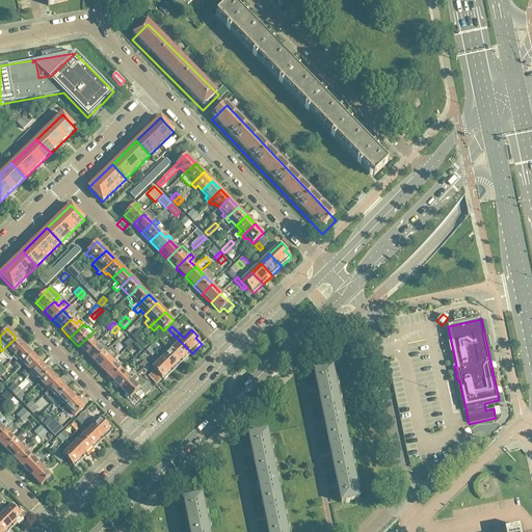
[(148,346),(141,340),(143,339),(140,336),(135,341),(143,349),(148,346)]
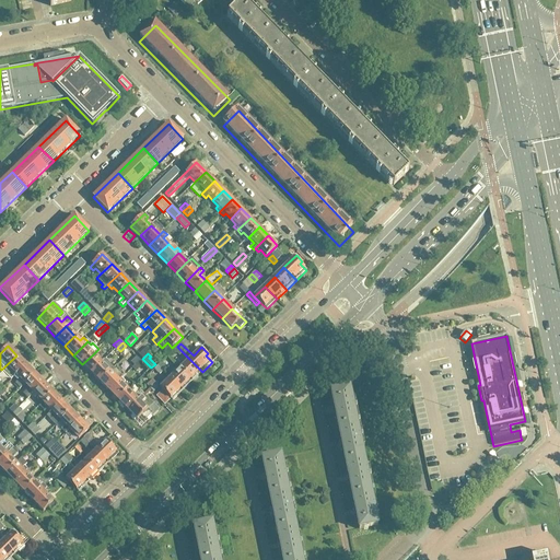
[(102,363),(104,362),(101,359),(98,360),(93,354),(82,364),(91,374),(102,363)]
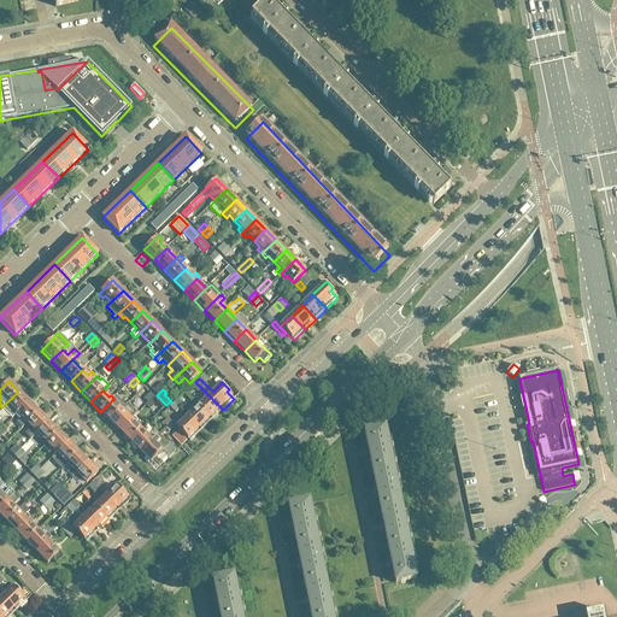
[(12,418),(17,413),(28,401),(18,392),(1,407),(12,418)]
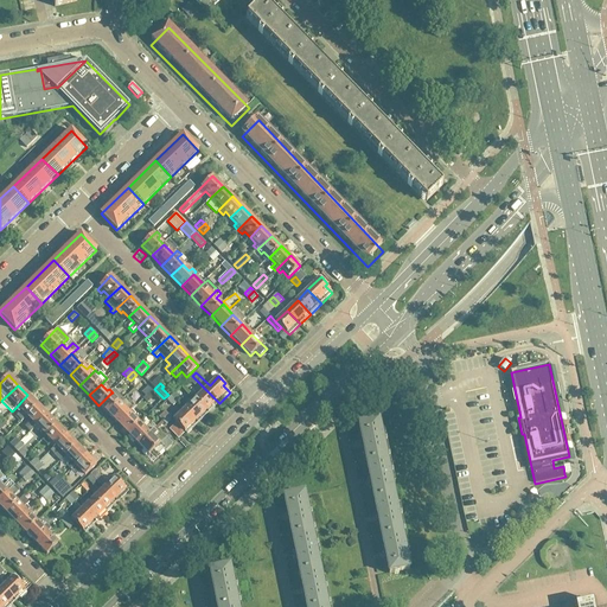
[(146,396),(152,390),(148,387),(142,393),(146,396)]
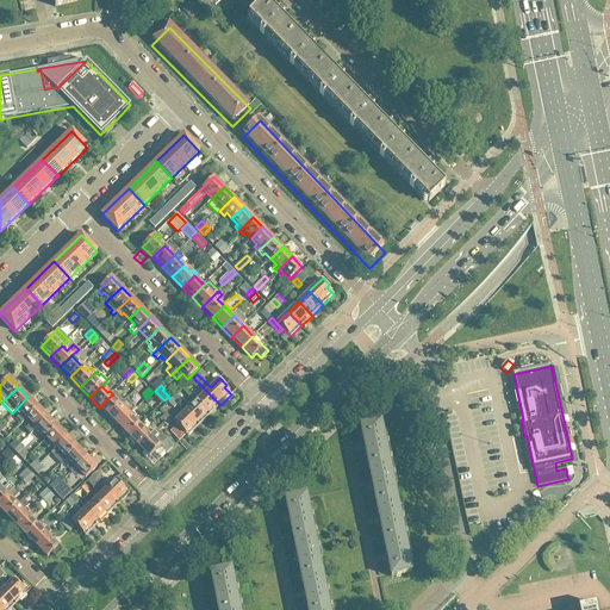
[(221,405),(206,391),(195,402),(210,415),(221,405)]
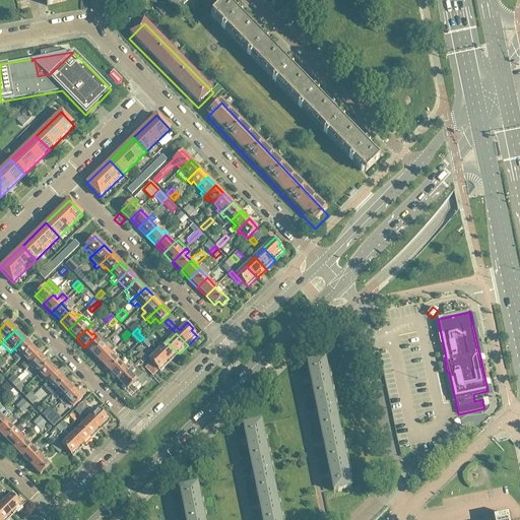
[(98,334),(96,336),(94,337),(84,347),(93,355),(104,345),(103,345),(106,342),(98,334)]
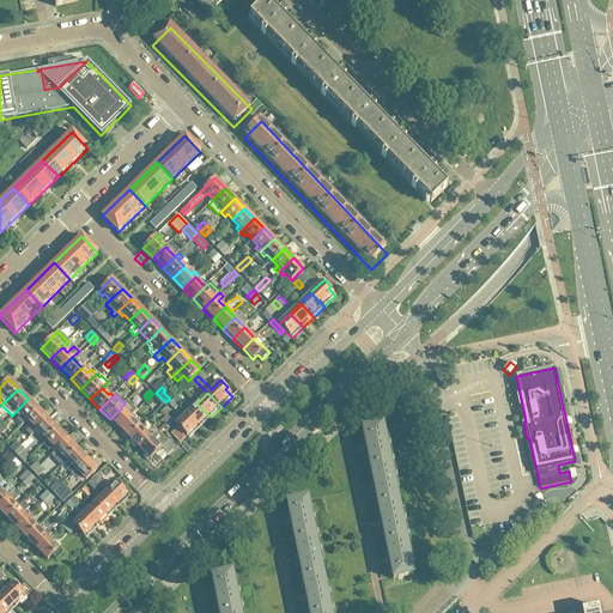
[(151,405),(157,399),(153,394),(147,400),(151,405)]
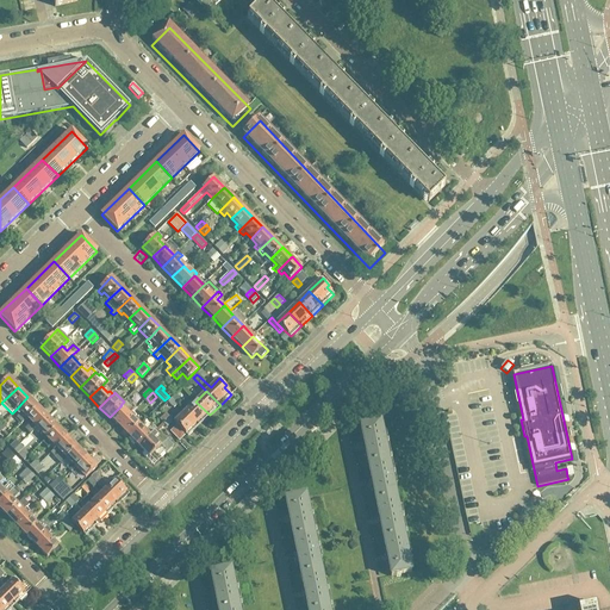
[(181,400),(175,394),(172,398),(178,404),(181,400)]
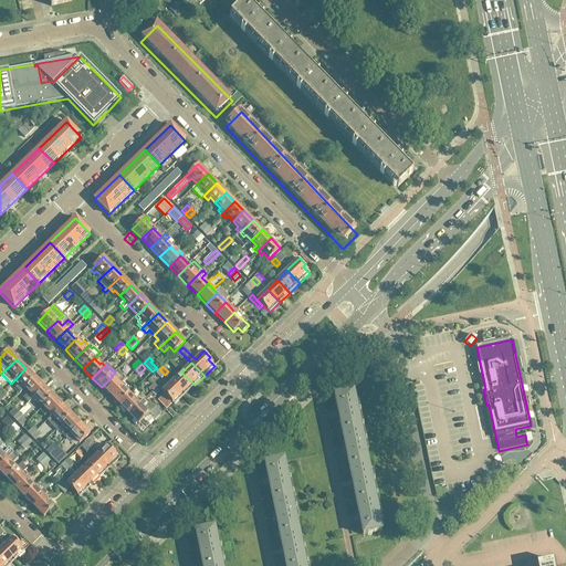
[(24,388),(35,378),(25,368),(16,379),(24,388)]
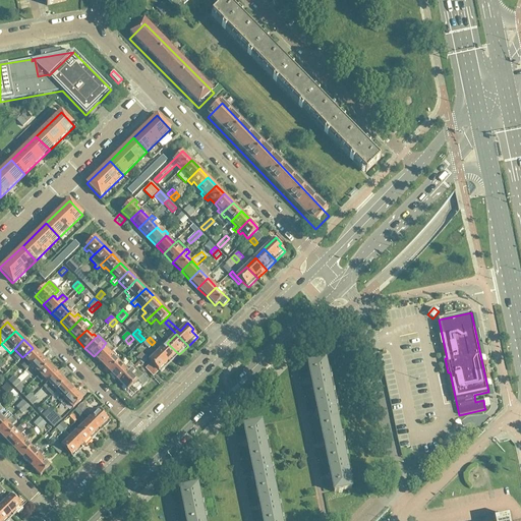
[(152,345),(147,340),(143,343),(149,348),(152,345)]
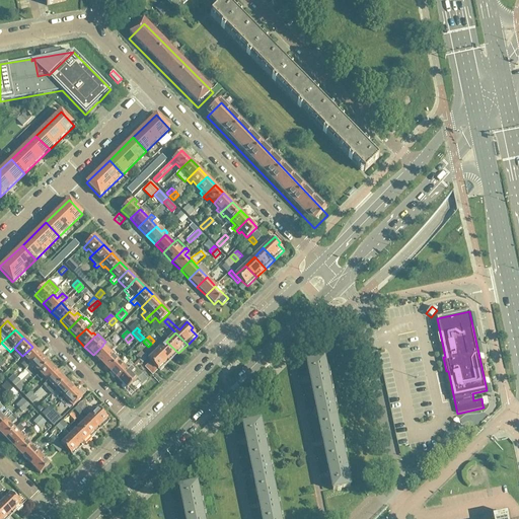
[(115,349),(107,341),(105,342),(102,345),(103,345),(93,355),(101,364),(112,354),(110,353),(115,349)]
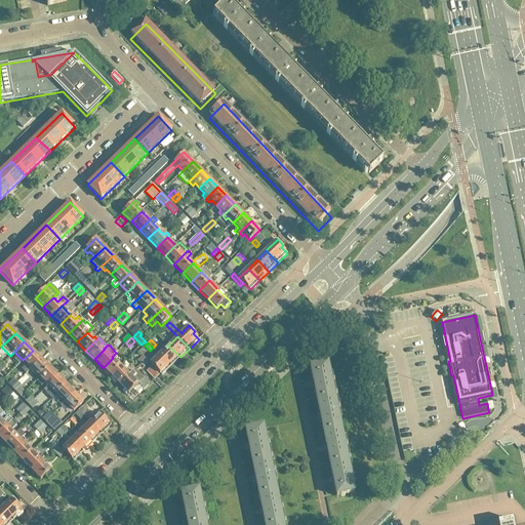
[(180,357),(168,346),(159,355),(171,366),(180,357)]
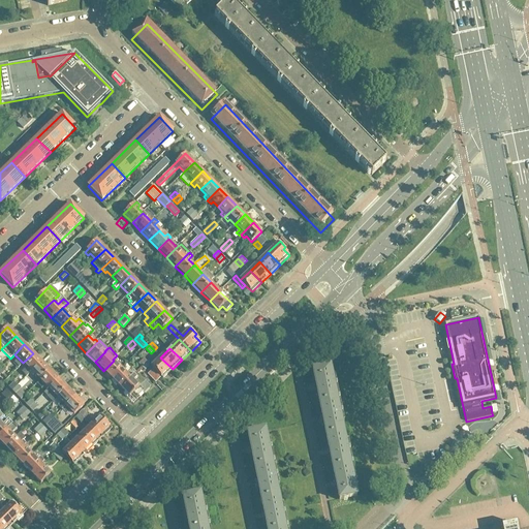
[(26,376),(31,372),(41,362),(33,353),(23,363),(27,367),(22,372),(26,376)]
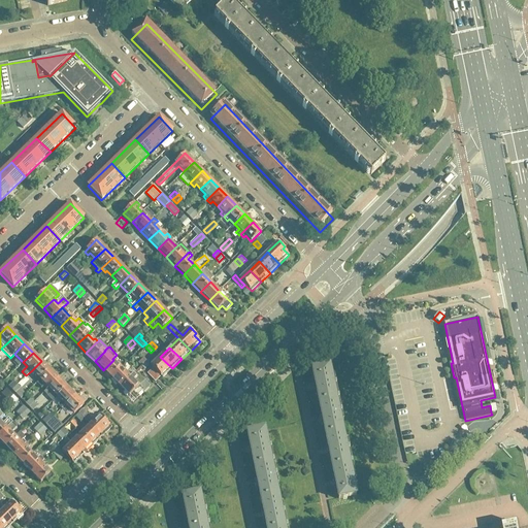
[(162,377),(172,368),(160,357),(151,365),(162,377)]
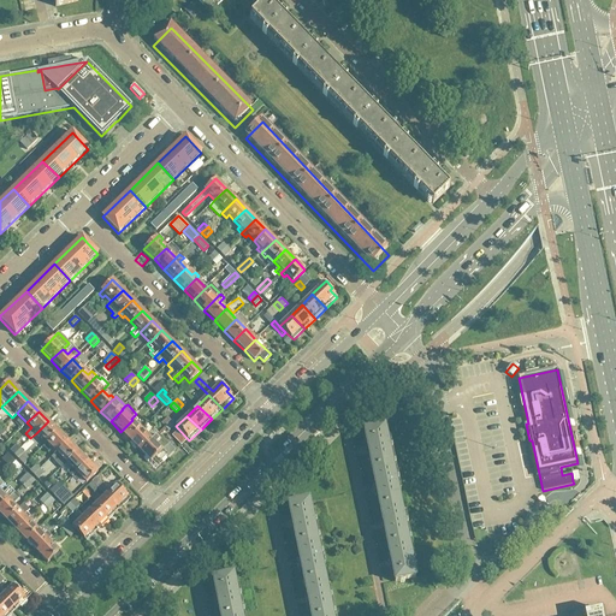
[(165,427),(171,421),(167,418),(161,424),(165,427)]
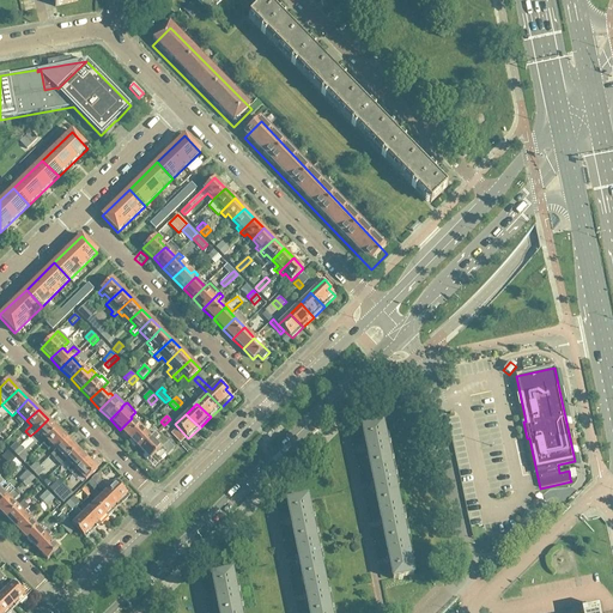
[(129,439),(141,428),(132,418),(120,430),(129,439)]
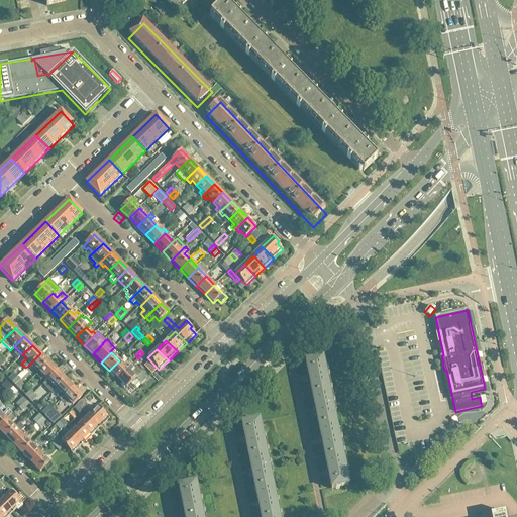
[(38,372),(48,362),(40,353),(30,364),(38,372)]
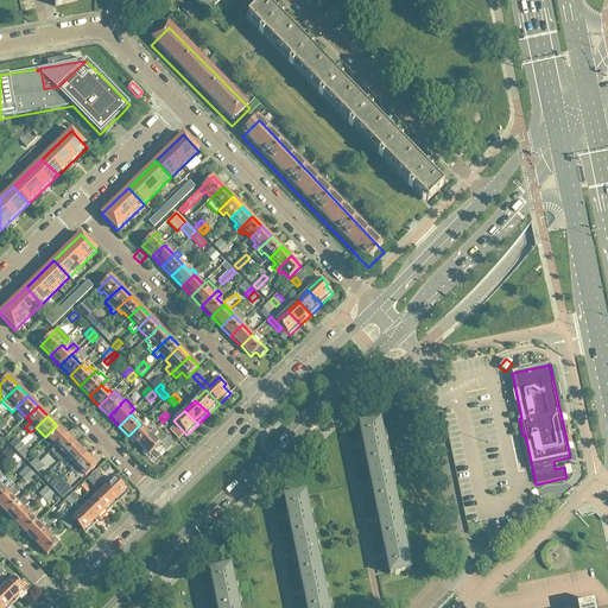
[(166,426),(172,420),(169,416),(163,422),(166,426)]
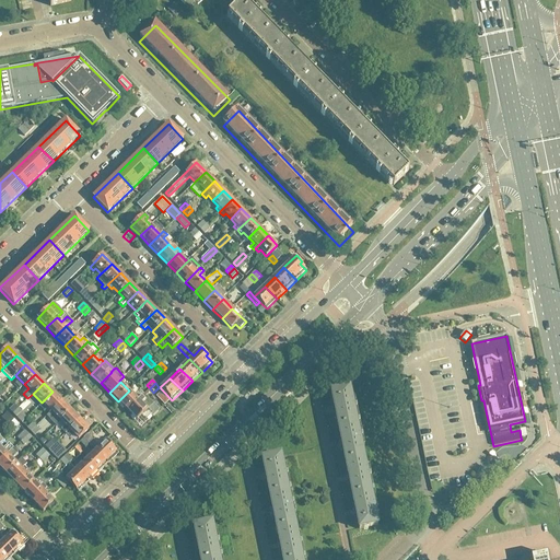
[(357,422),(349,387),(330,392),(338,426),(357,422)]
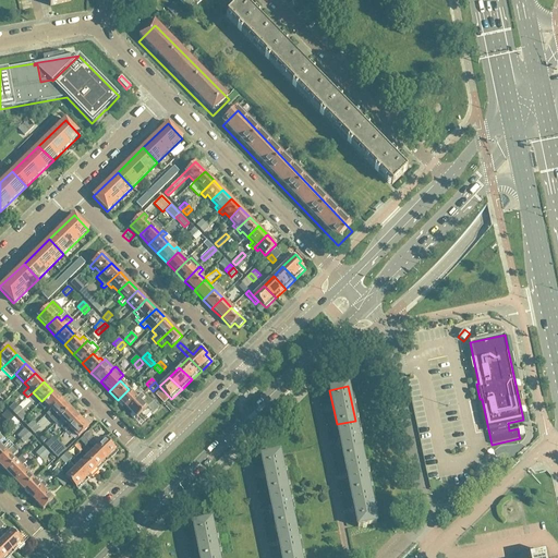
[(137,399),(143,393),(138,389),(134,395),(129,389),(118,400),(128,409),(137,399)]
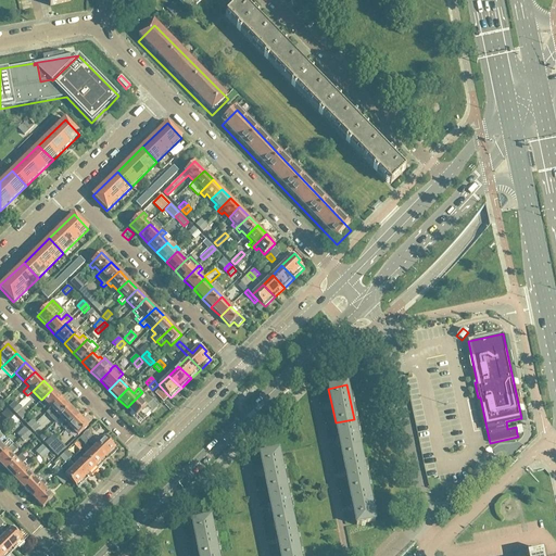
[(50,408),(61,399),(52,389),(41,400),(50,408)]
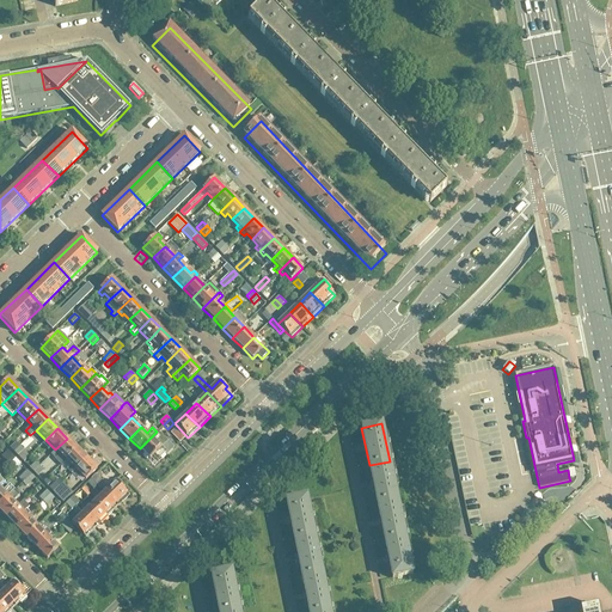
[(157,432),(151,438),(140,448),(150,459),(154,454),(159,459),(166,452),(161,447),(167,442),(157,432)]
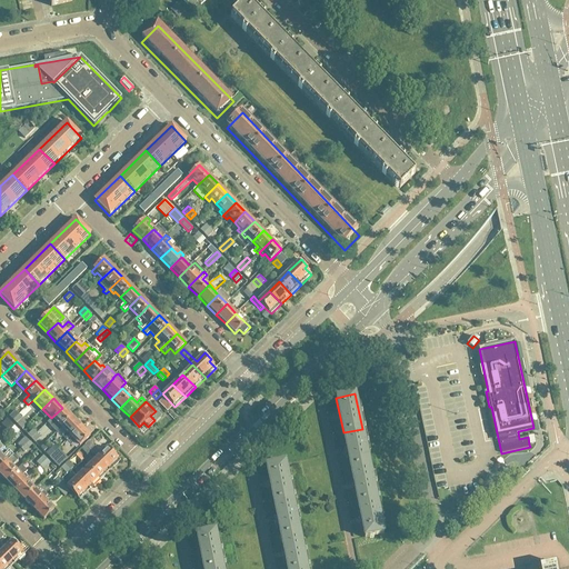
[(61,428),(71,417),(62,408),(51,418),(47,422),(51,427),(56,422),(61,428)]
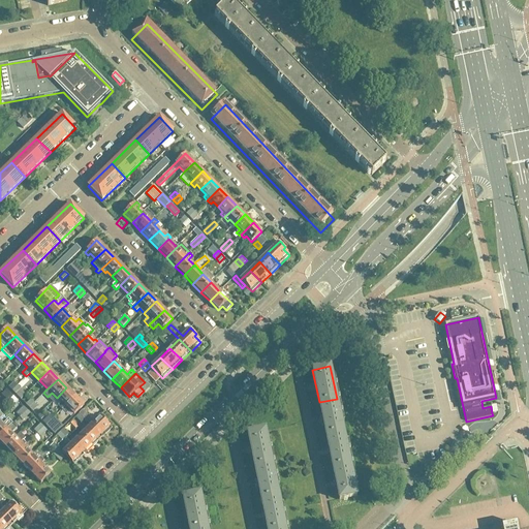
[(61,410),(75,397),(66,387),(57,398),(61,402),(58,406),(61,410)]
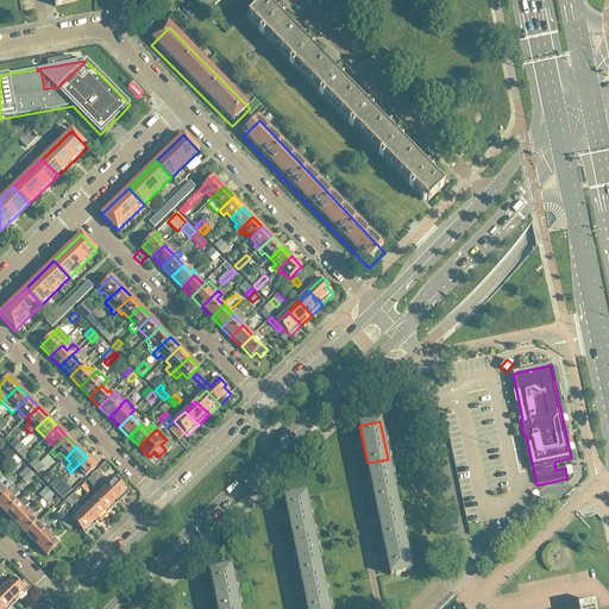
[(85,478),(96,466),(87,457),(70,472),(76,478),(81,473),(85,478)]
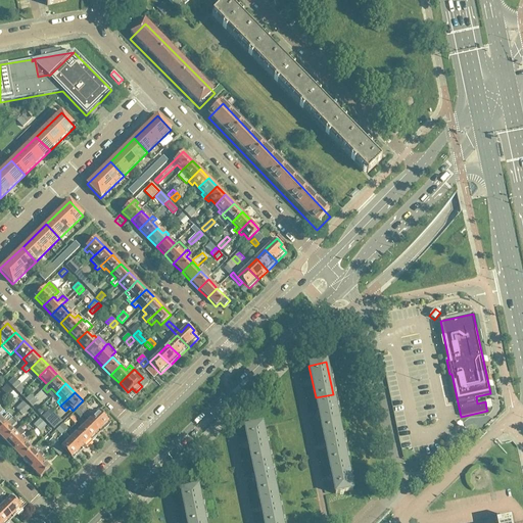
[(339,426),(333,394),(316,397),(322,430),(339,426)]
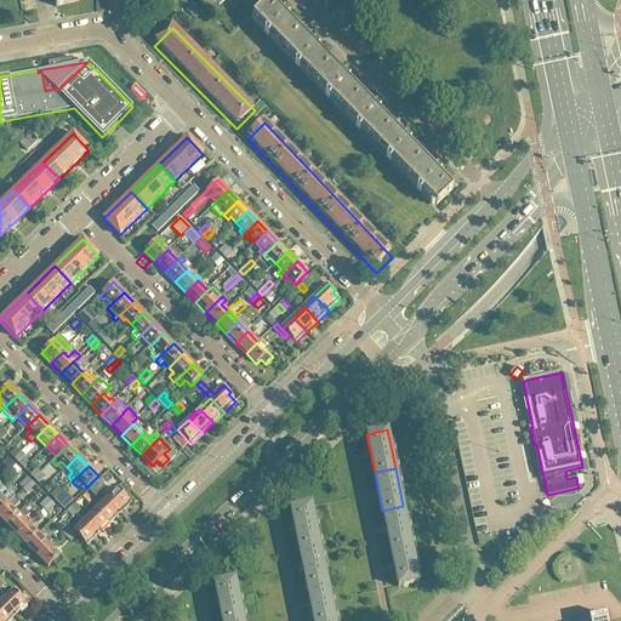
[(26,488),(30,482),(27,478),(20,486),(23,490),(26,488)]
